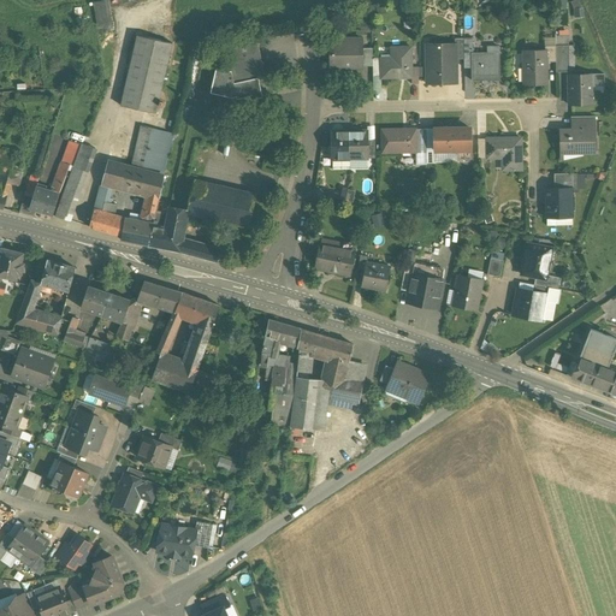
[(110,0),(100,0),(95,0),(99,31),(110,30),(110,22),(113,22),(110,0)]
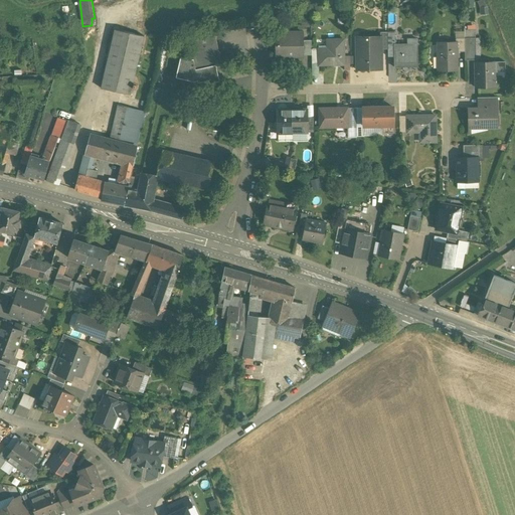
[(132,21),(131,30),(142,31),(142,22),(132,21)]
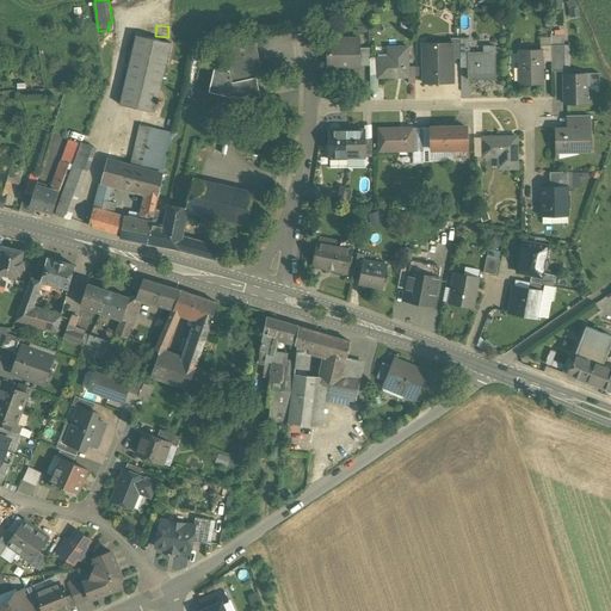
[(171,43),(136,35),(119,105),(154,113),(156,106),(158,99),(171,43)]
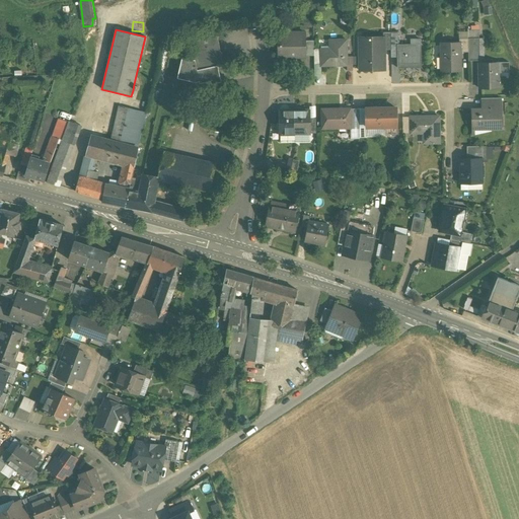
[(216,32),(190,38),(195,60),(192,61),(182,58),(177,78),(182,79),(180,85),(194,88),(195,82),(200,81),(200,83),(211,81),(211,84),(221,82),(218,66),(223,65),(216,32)]
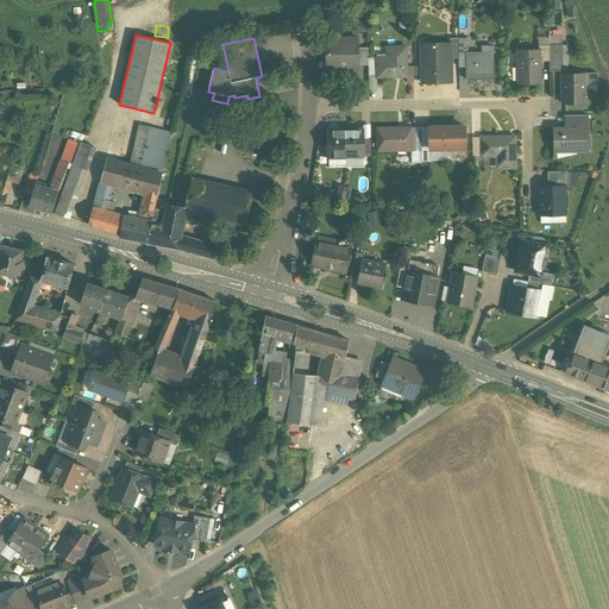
[(357,38),(328,38),(328,67),(357,67),(357,49),(357,38)]
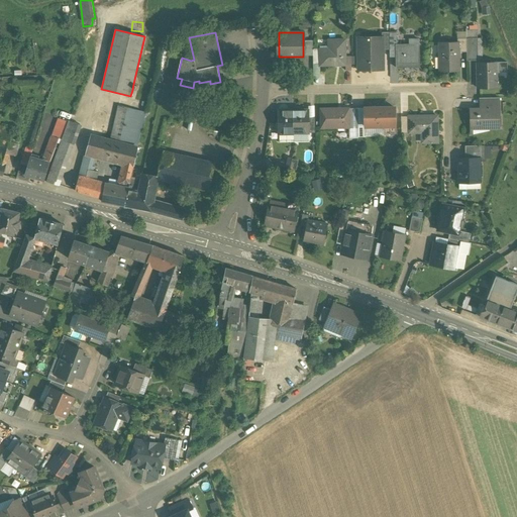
[(466,52),(466,38),(457,38),(457,42),(458,42),(458,52),(466,52)]
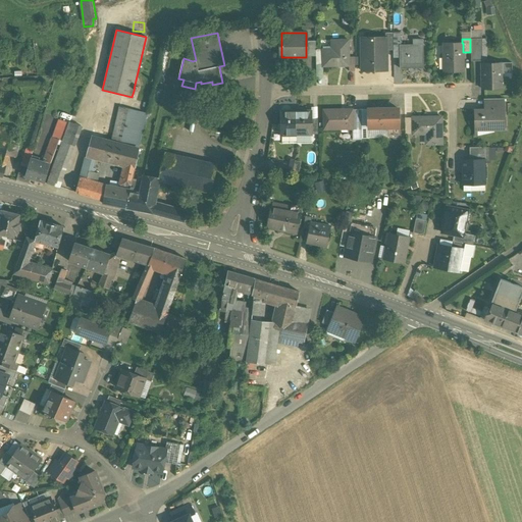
[(482,61),(482,39),(470,39),(470,52),(471,61),(482,61)]
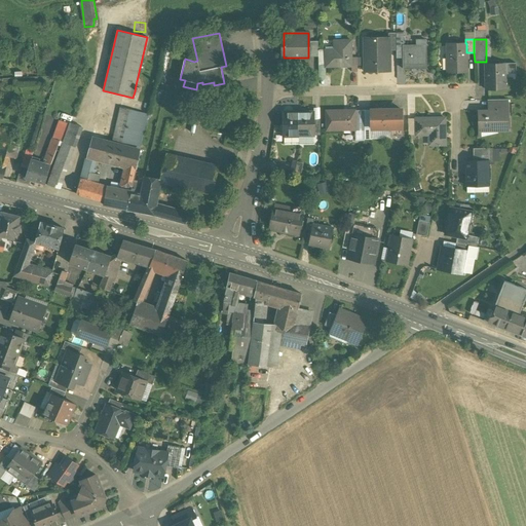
[(426,69),(425,40),(415,40),(415,47),(403,48),(402,48),(403,59),(402,59),(403,69),(426,69)]
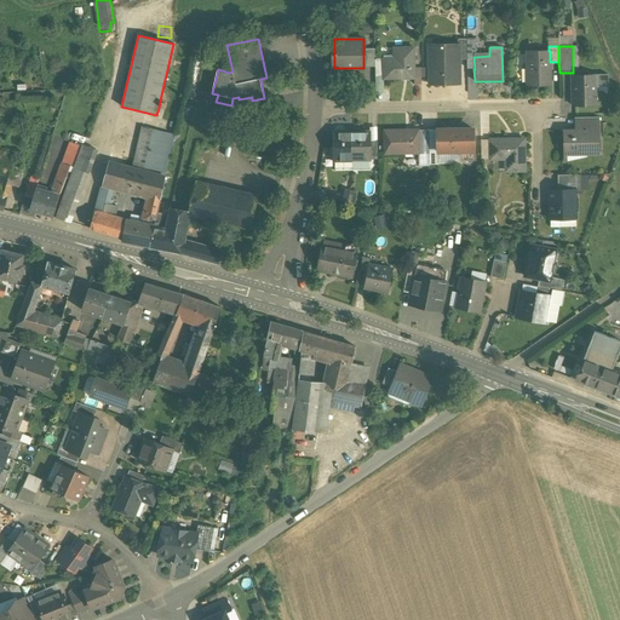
[(413,49),(401,49),(401,59),(383,59),(384,78),(384,79),(414,79),(414,68),(413,49)]
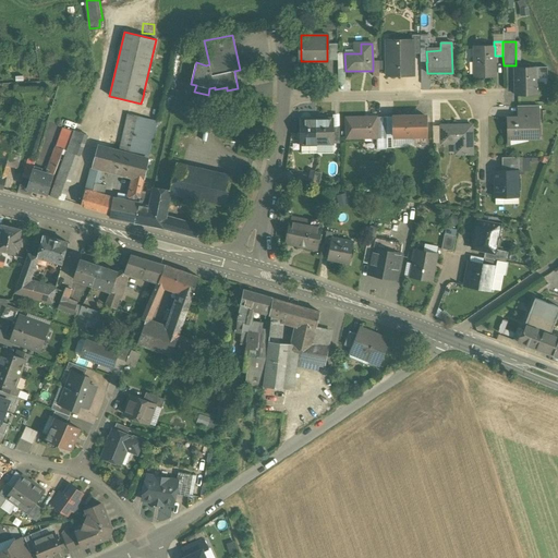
[(413,55),(413,44),(412,44),(395,44),(396,46),(390,46),(390,67),(386,67),(386,76),(413,76),(413,55)]
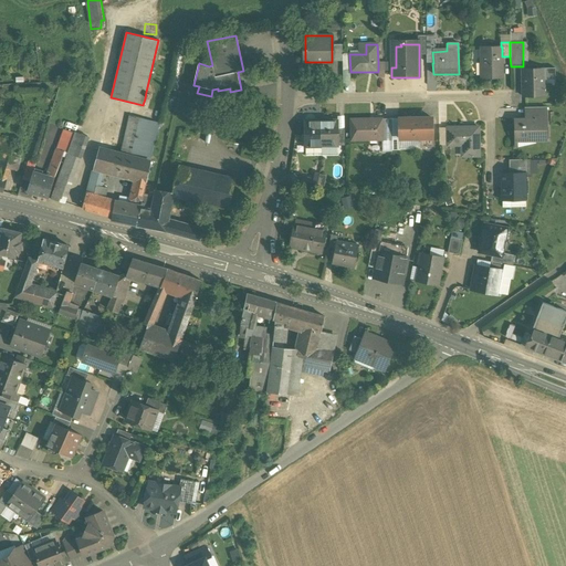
[(342,45),(332,45),(332,62),(343,62),(343,54),(342,45)]
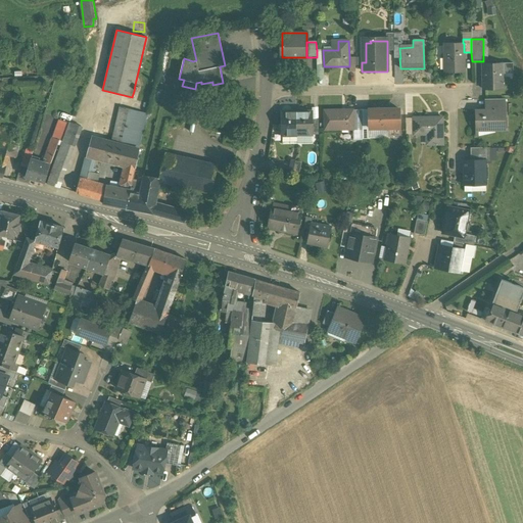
[(464,52),(464,43),(463,43),(444,43),(444,70),(464,69),(464,52)]
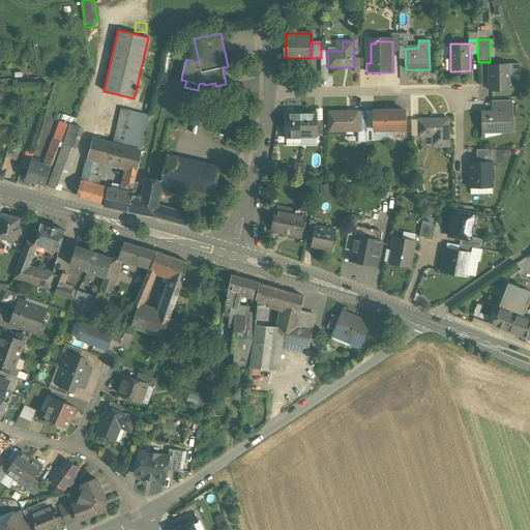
[(509,75),(509,64),(489,64),(489,90),(509,90),(509,75)]
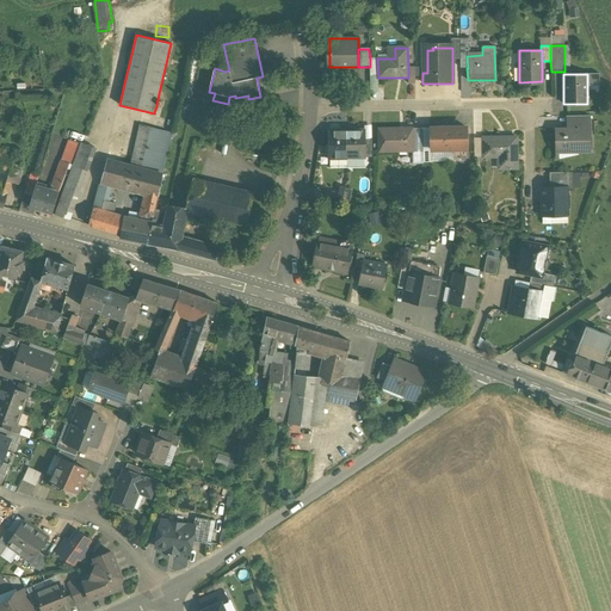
[(599,86),(599,74),(587,74),(587,86),(599,86)]
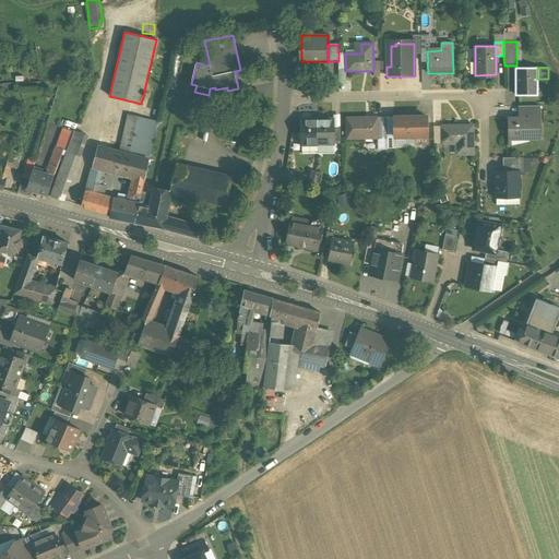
[(539,106),(519,106),(519,118),(523,118),(523,113),(539,113),(539,106)]
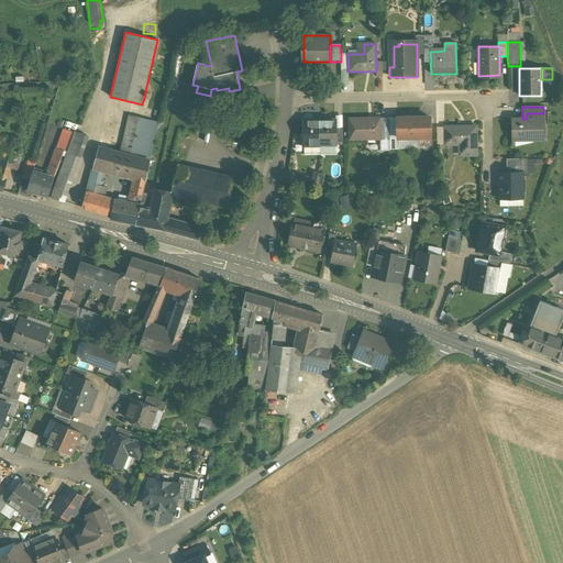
[(527,113),(527,119),(522,119),(512,119),(512,138),(512,140),(543,140),(543,113),(527,113)]
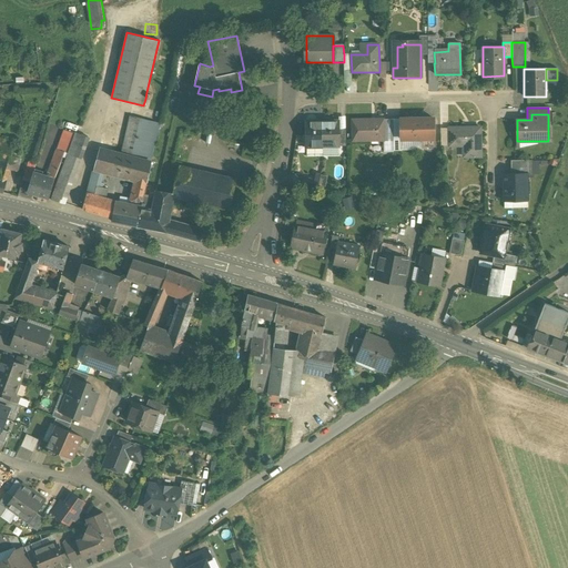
[(130,115),(123,143),(132,145),(140,118),(130,115)]
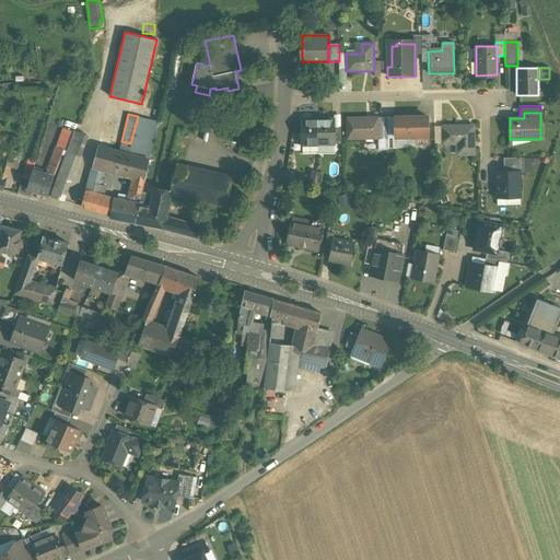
[(156,121),(138,116),(130,143),(128,154),(148,160),(156,121)]
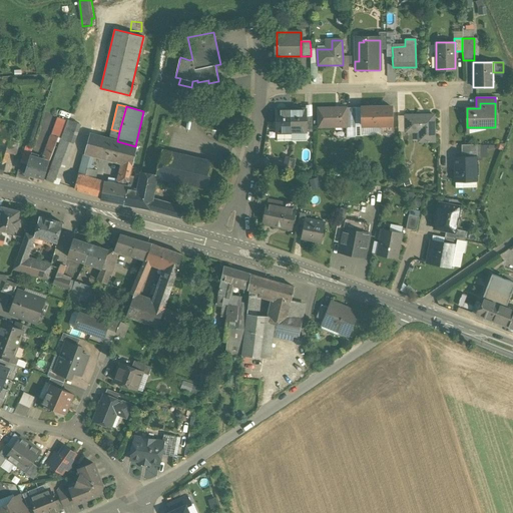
[(346,126),(346,107),(318,108),(319,127),(346,126)]
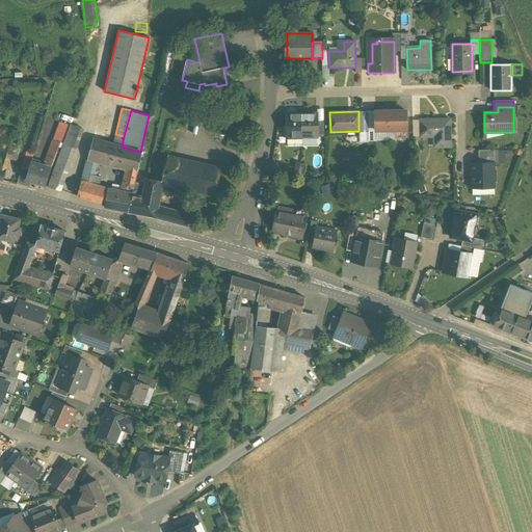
[(396,130),(396,111),(375,111),(375,125),(375,130),(395,130),(396,130)]
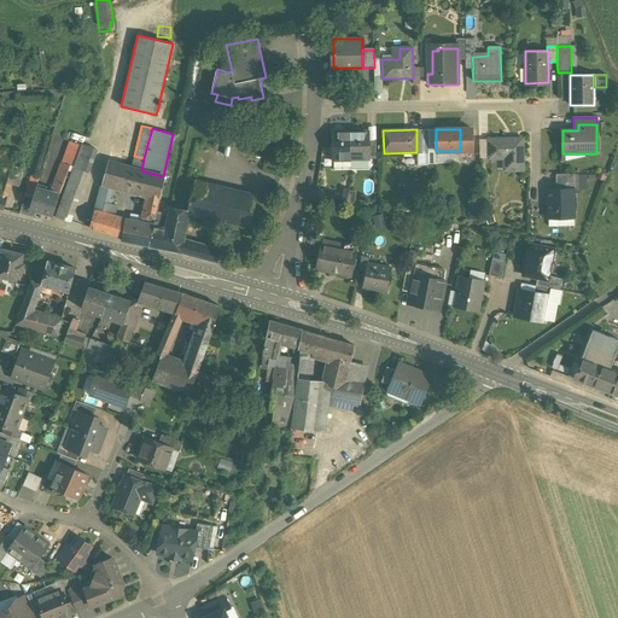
[(471,129),(460,129),(460,151),(471,151),(471,129)]
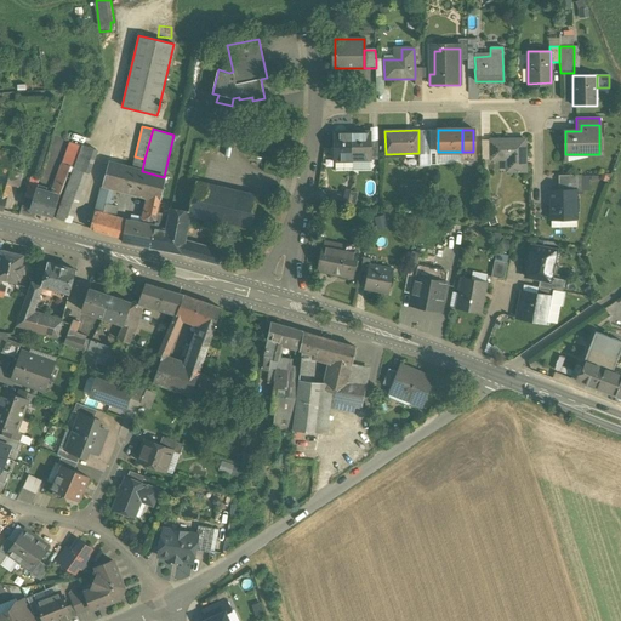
[(352,160),(352,132),(335,134),(335,160),(352,160)]
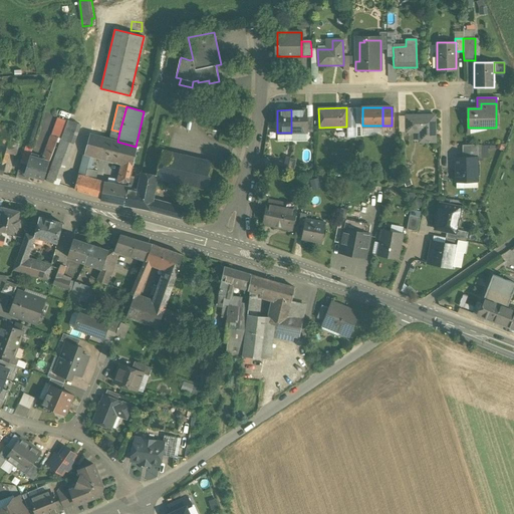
[(306,116),(306,109),(291,109),(291,133),(306,133),(306,116)]
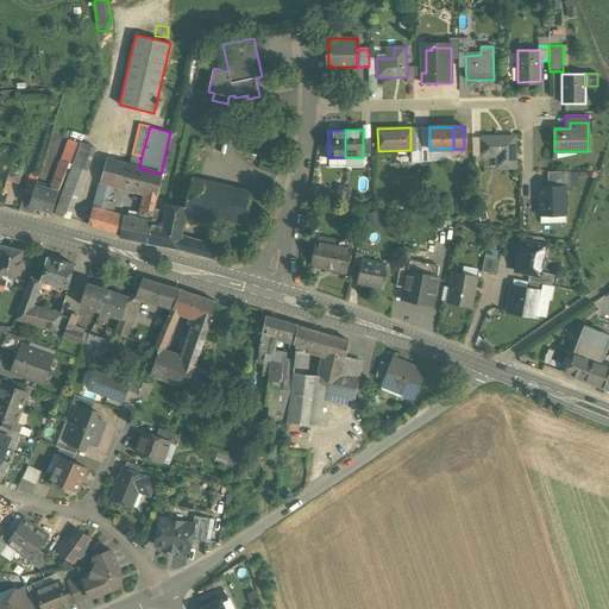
[(515,168),(515,137),(481,138),(482,157),(496,156),(496,168),(515,168)]
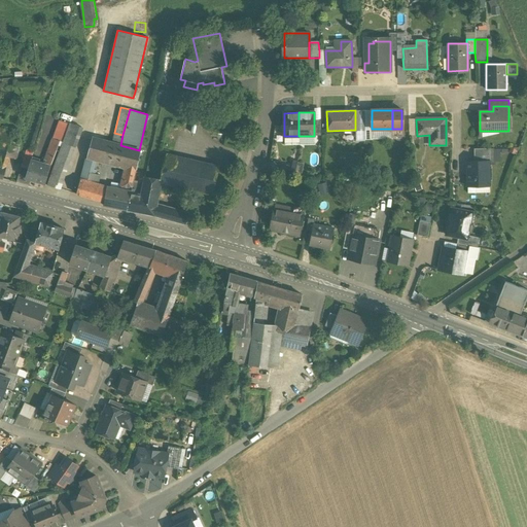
[(61,119),(54,139),(60,142),(63,142),(70,123),(61,119)]
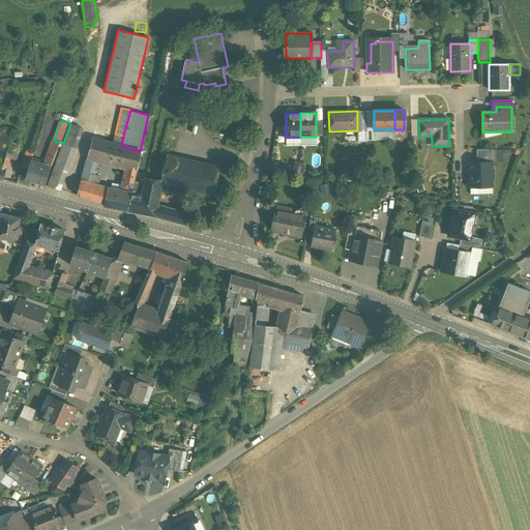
[(418,120),(410,120),(411,137),(419,137),(418,120)]
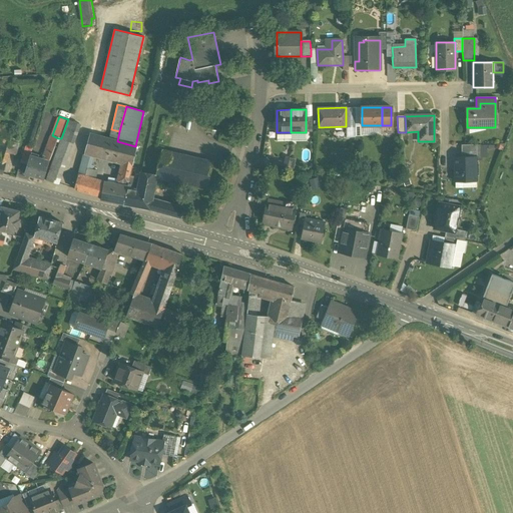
[(79,124),(68,119),(61,138),(72,143),(79,124)]
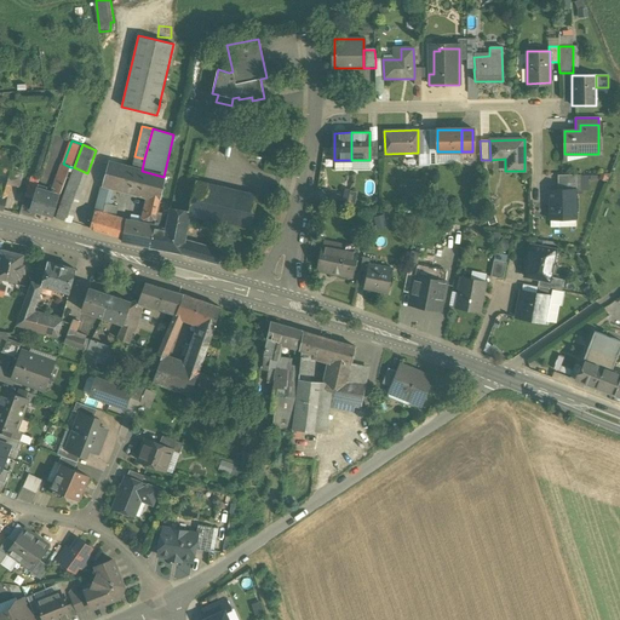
[(460,151),(437,151),(437,162),(460,162),(460,161),(460,151)]
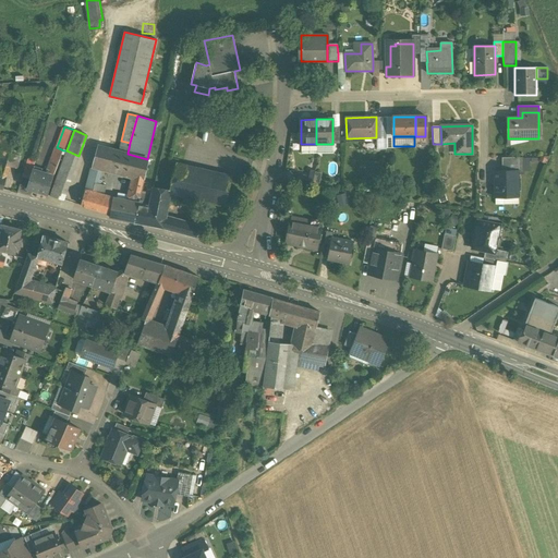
[(130,143),(121,141),(119,152),(128,154),(130,143)]
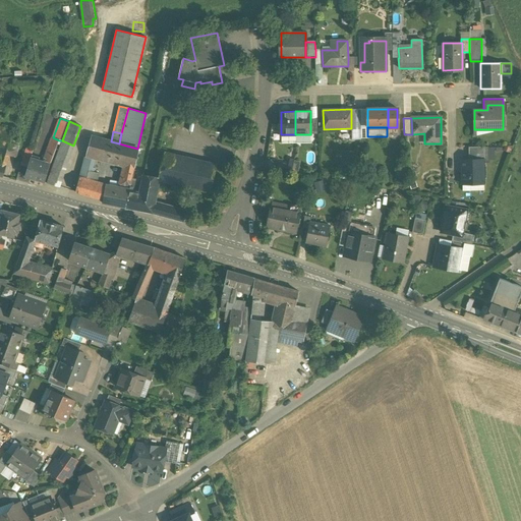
[(12,134),(0,132),(0,143),(5,145),(10,146),(12,134)]
